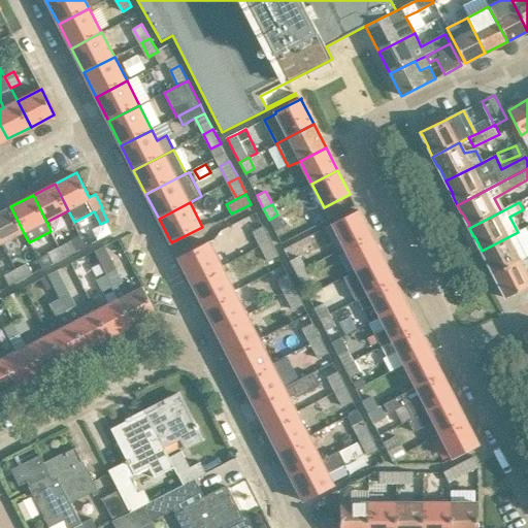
[(10,206),(0,211),(0,239),(2,244),(24,233),(10,206)]
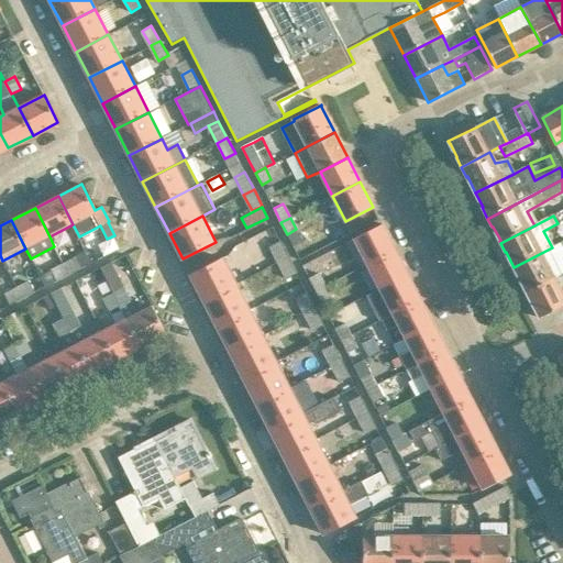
[(395,250),(382,224),(355,238),(367,263),(395,250)]
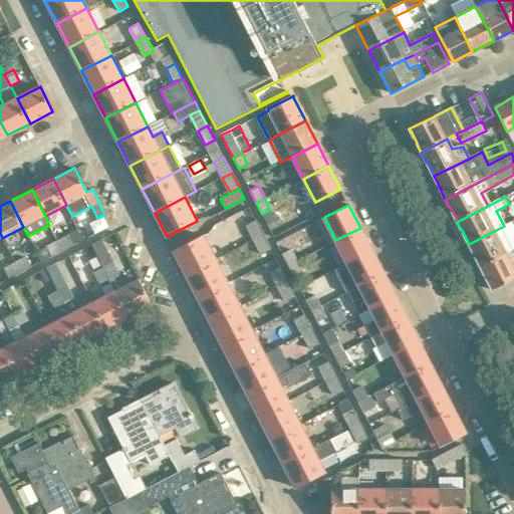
[(255,219),(245,224),(253,239),(263,234),(255,219)]
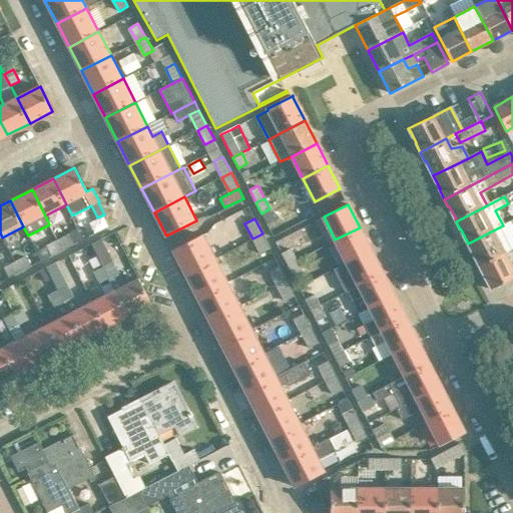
[(360,227),(335,239),(347,263),(372,249),(360,227)]
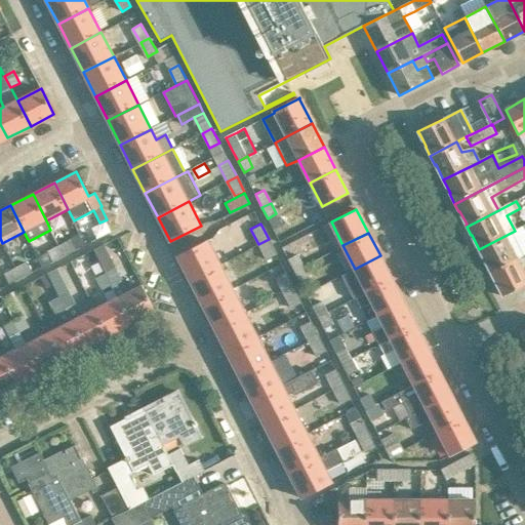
[(485,263),(490,272),(517,258),(517,259),(523,256),(511,233),(479,249),(486,263),(485,263)]
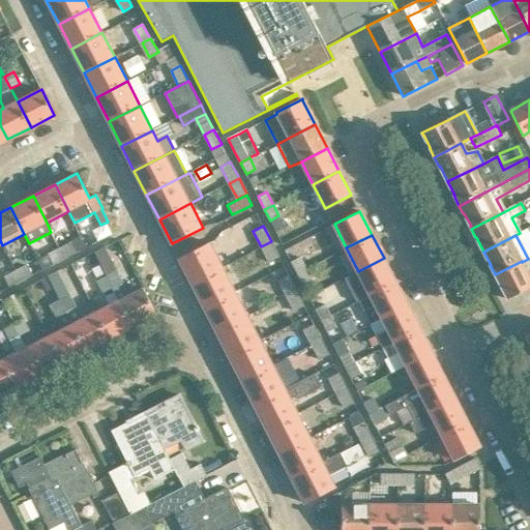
[(70,240),(59,246),(65,258),(77,252),(70,240)]
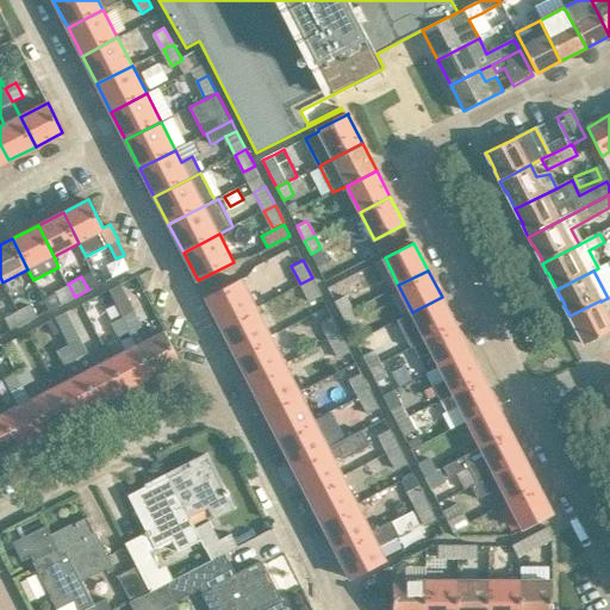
[(312,278),(300,284),(310,302),(322,296),(312,278)]
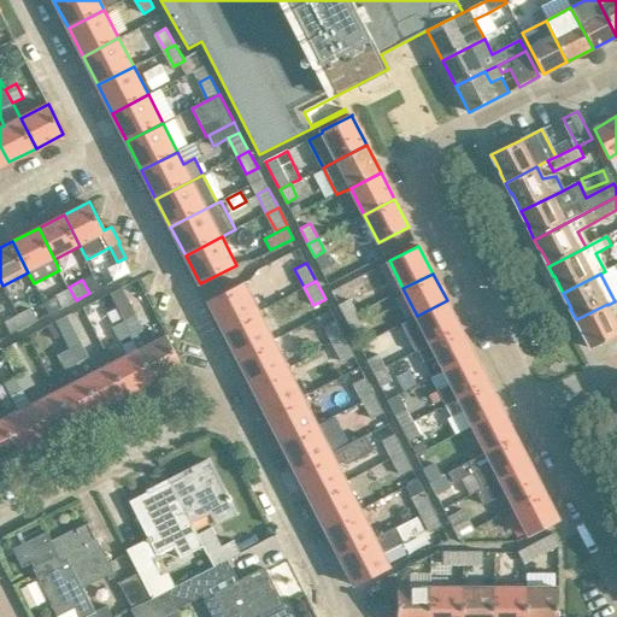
[(258,311),(244,282),(209,300),(223,329),(258,311)]
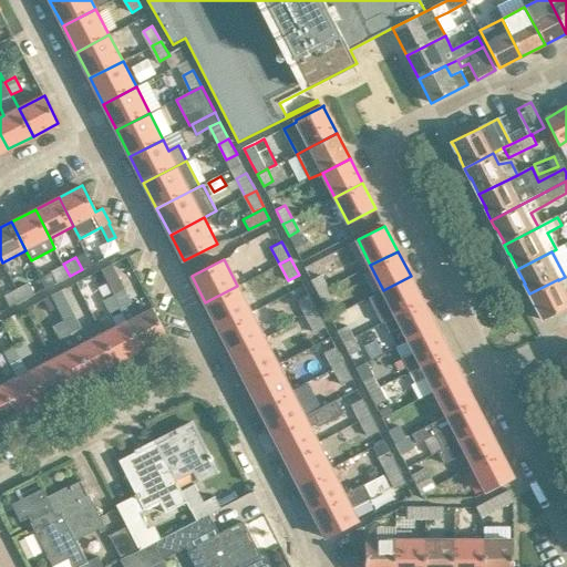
[(70,276),(63,264),(50,270),(57,282),(70,276)]
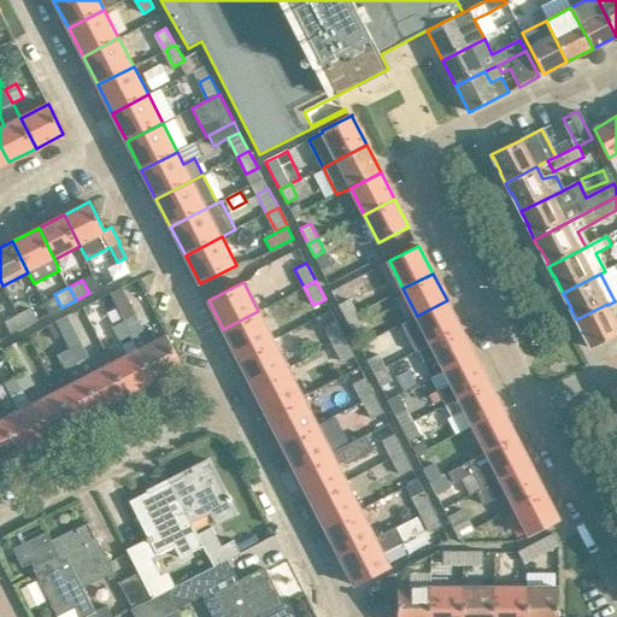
[(134,316),(121,288),(109,294),(123,322),(124,321),(134,316)]
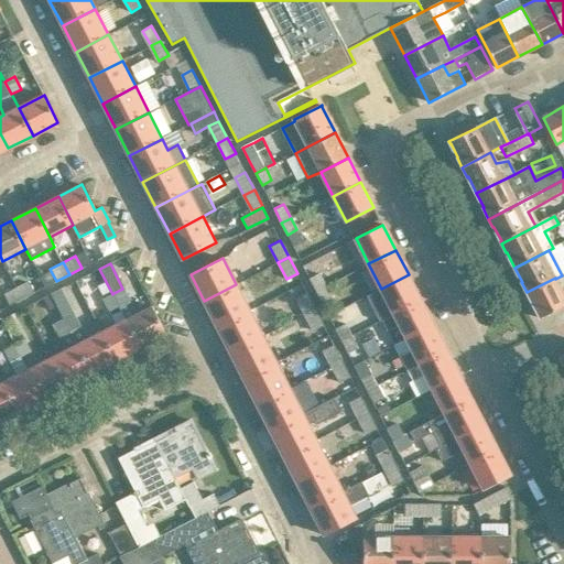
[(318,272),(310,278),(316,291),(325,285),(318,272)]
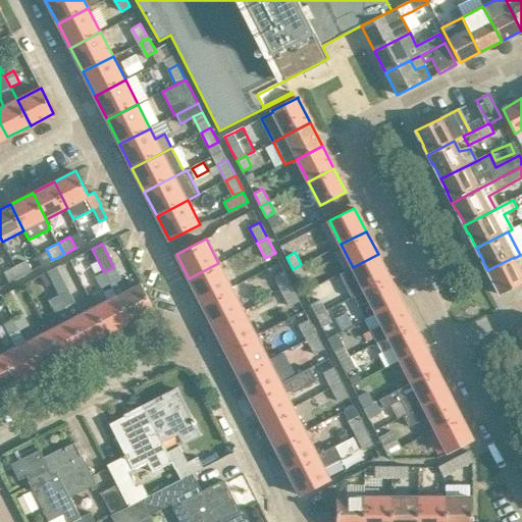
[(353,267),(340,273),(352,297),(353,297),(365,291),(389,277),(378,254),(353,267)]
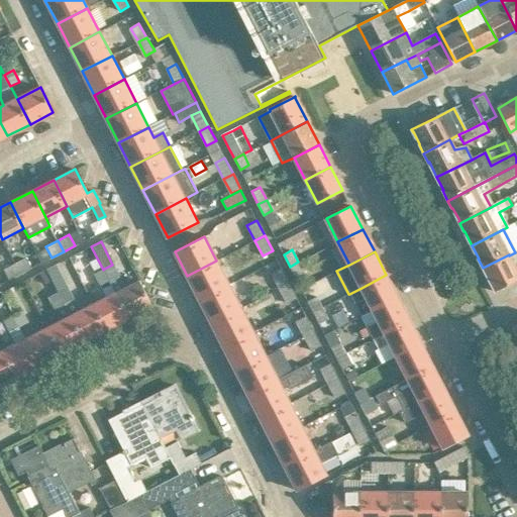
[(493,289),(495,292),(516,280),(516,270),(509,255),(509,254),(483,268),(487,277),(488,277),(494,289),(493,289)]
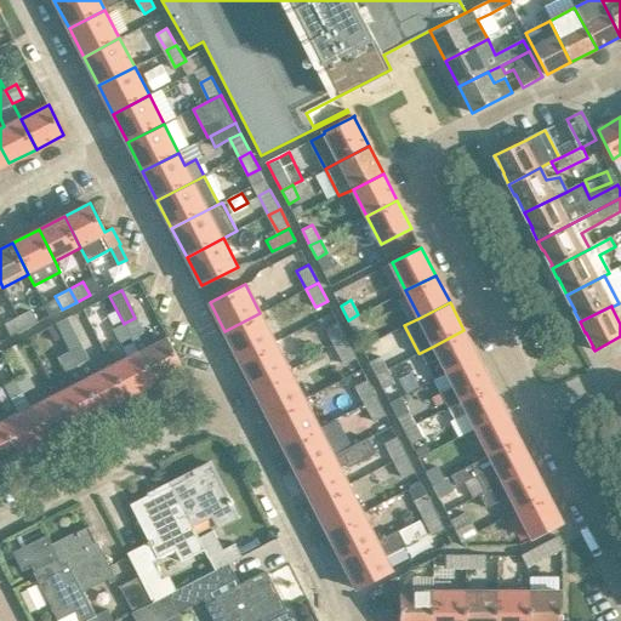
[(32,308),(17,315),(24,329),(39,322),(32,308)]
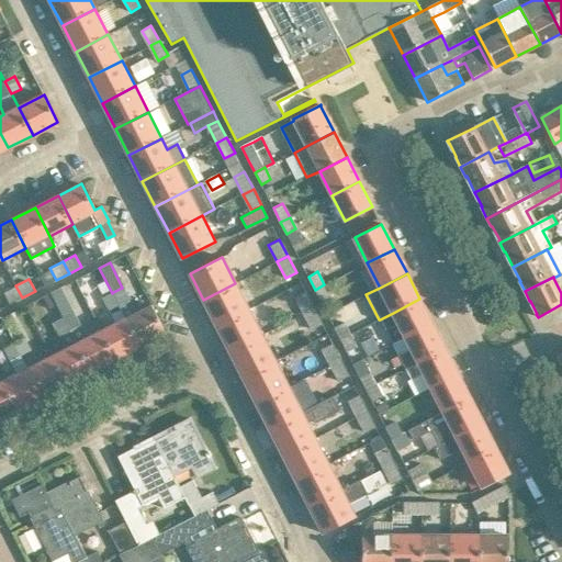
[(203,300),(216,326),(249,310),(235,283),(203,300)]
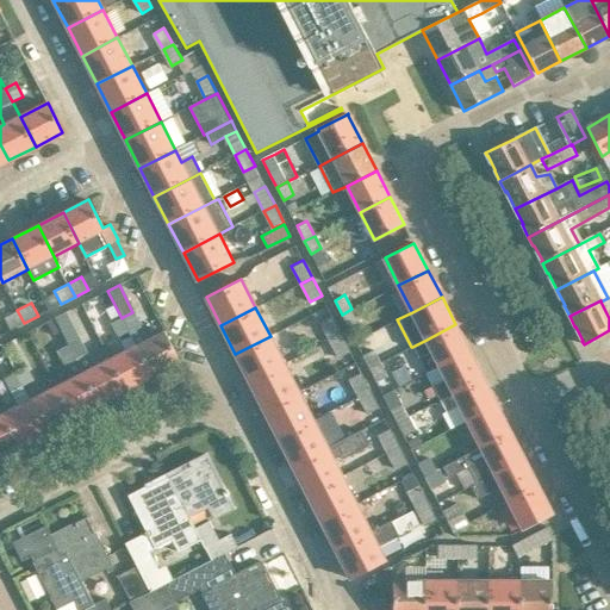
[(352,309),(342,315),(349,328),(359,323),(352,309)]
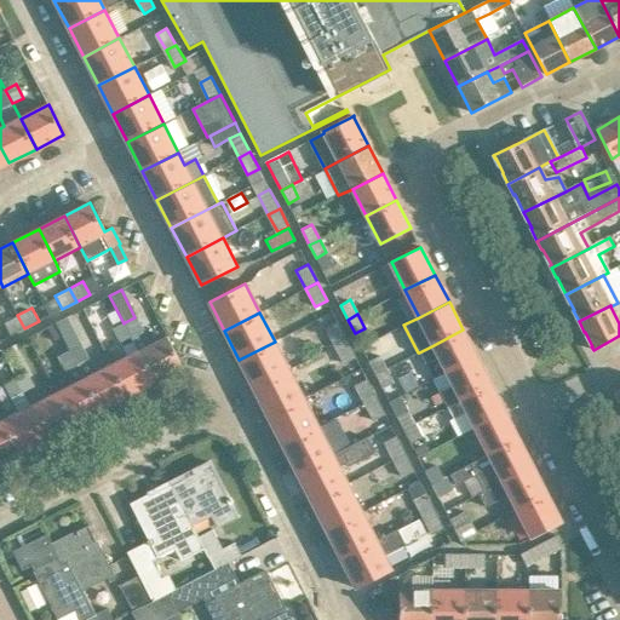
[(24,328),(17,315),(4,321),(11,336),(24,328)]
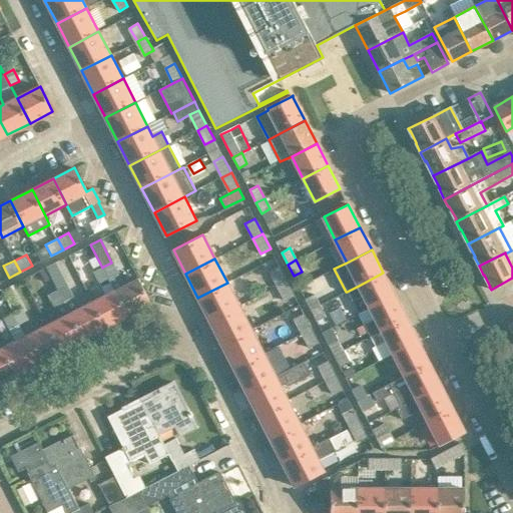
[(55,263),(46,268),(52,278),(58,290),(70,314),(83,339),(106,327),(93,302),(79,309),(55,263)]
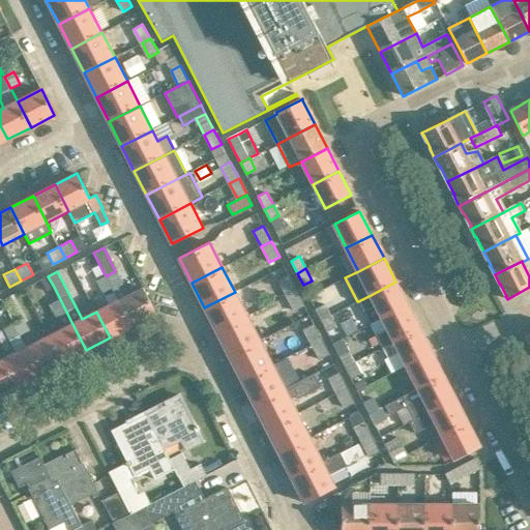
[(115,271),(107,275),(114,288),(120,300),(133,326),(156,314),(143,288),(128,296),(115,271)]
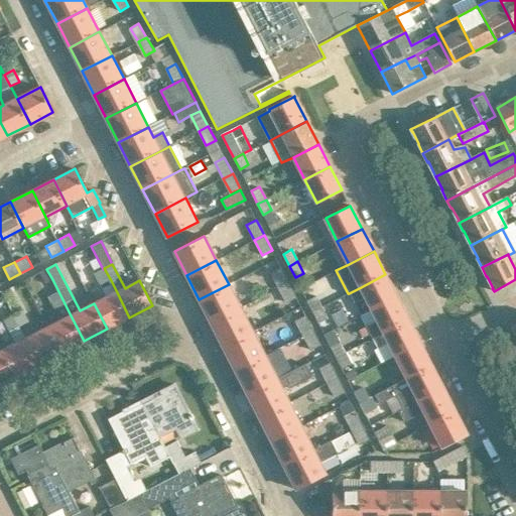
[(280,267),(271,272),(279,287),(288,283),(280,267)]
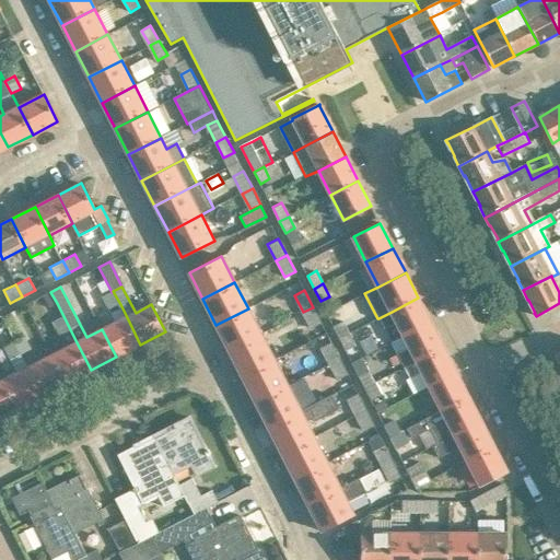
[(120,304),(113,291),(112,292),(103,296),(109,310),(120,304)]
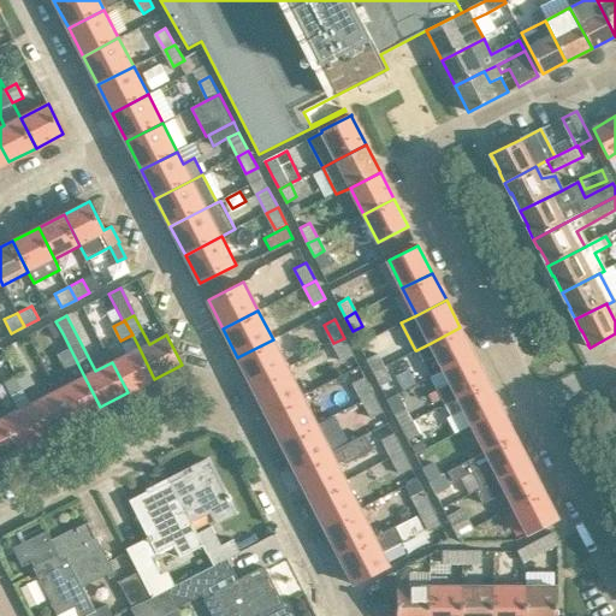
[(55,321),(47,325),(53,338),(63,333),(55,321)]
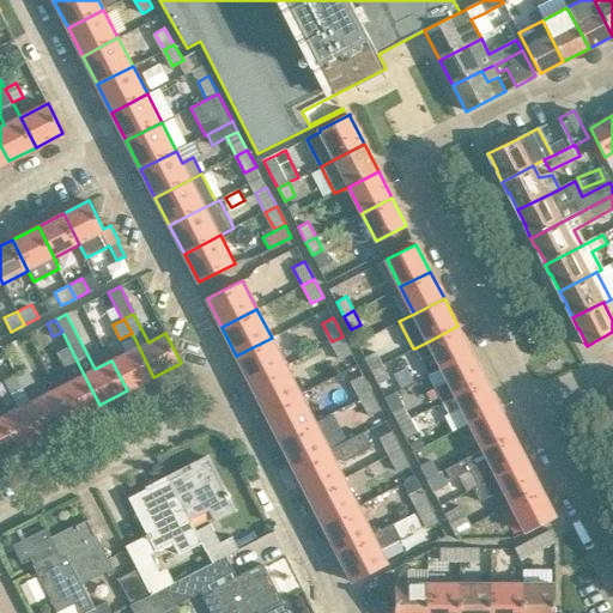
[(429,341),(414,349),(420,359),(435,353),(442,368),(472,353),(457,326),(429,341)]
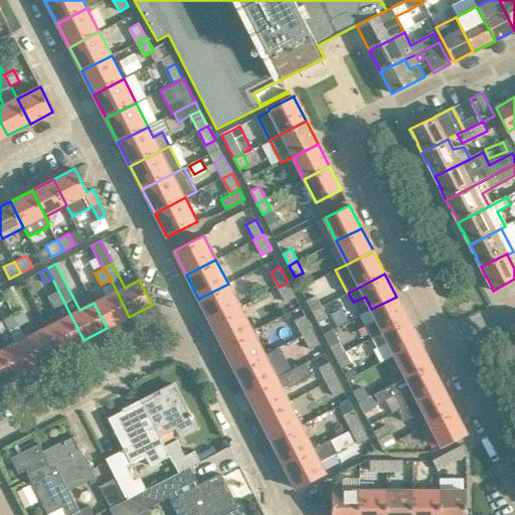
[(288,283),(279,287),(286,301),(295,296),(288,283)]
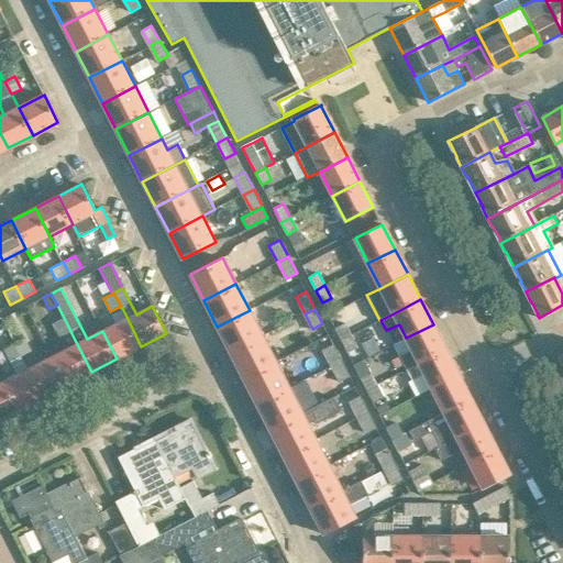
[(217,327),(230,352),(263,335),(250,310),(217,327)]
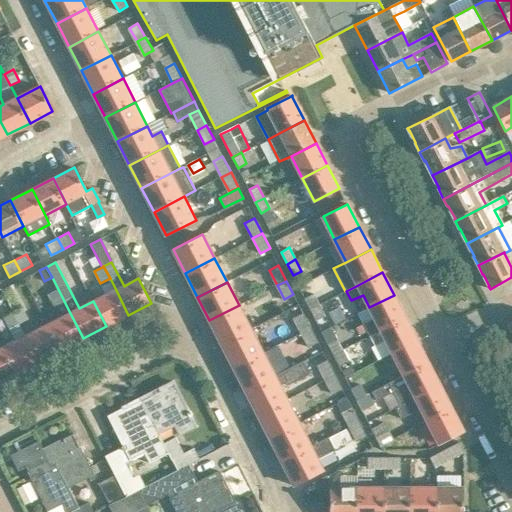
[(60,350),(83,338),(58,289),(47,294),(60,319),(48,325),(60,350)]
